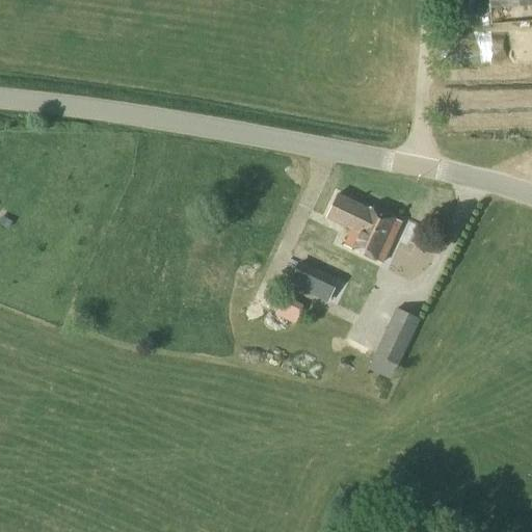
[(531,0),(487,0),(488,9),(531,5),(531,0)]
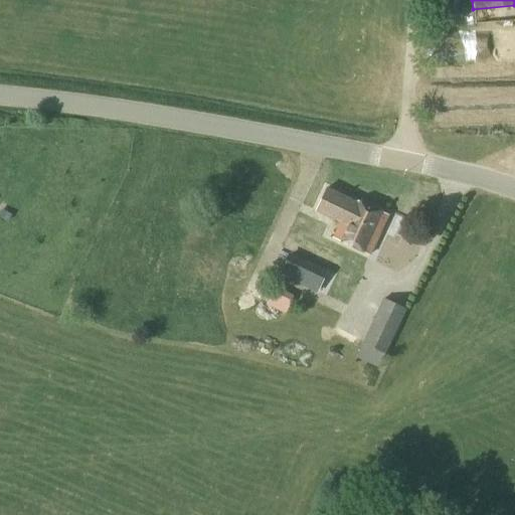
[(447,14),(468,14),(468,4),(447,4),(447,14)]
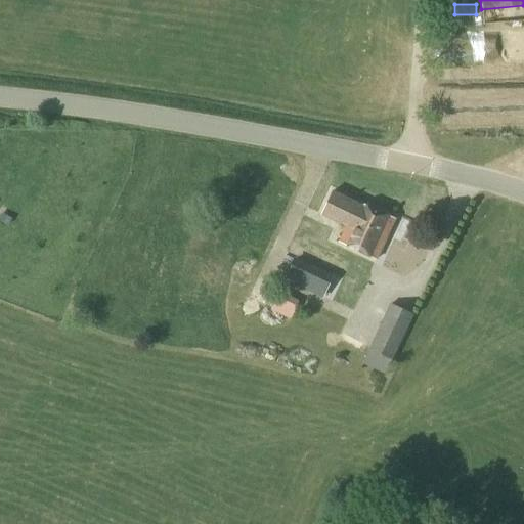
[(362,209),(332,194),(321,216),(346,228),(339,244),(376,260),(394,221),(363,207),(362,209)]
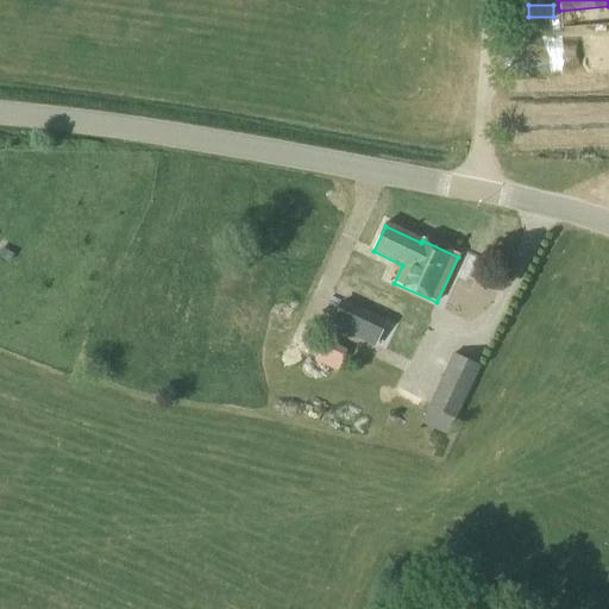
[(341,300),(328,327),(363,344),(376,316),(341,300)]
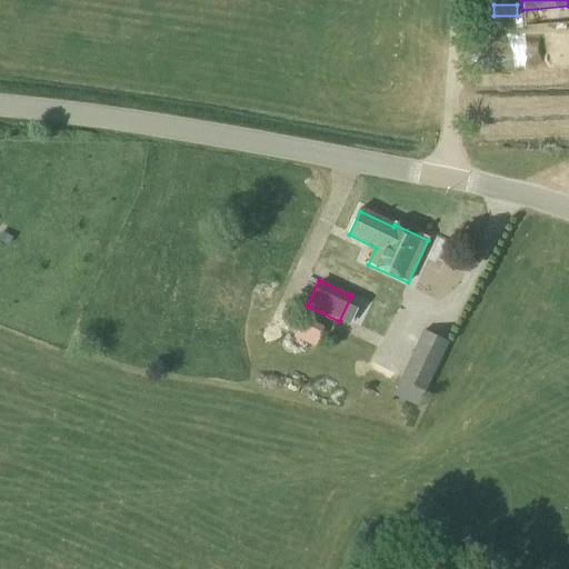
[(301,318),(292,338),(315,348),(323,328),(301,318)]
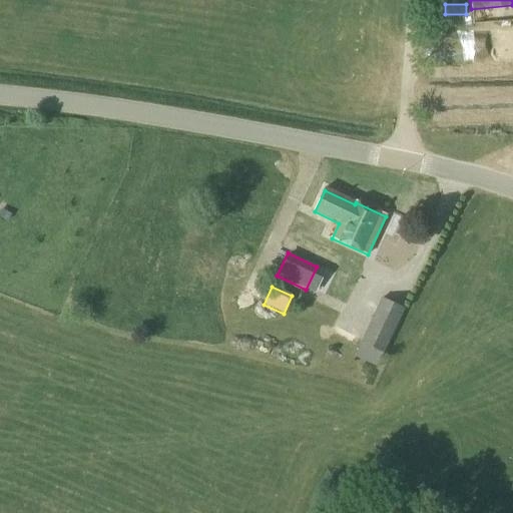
[(383,353),(404,309),(381,298),(360,342),(383,353)]
